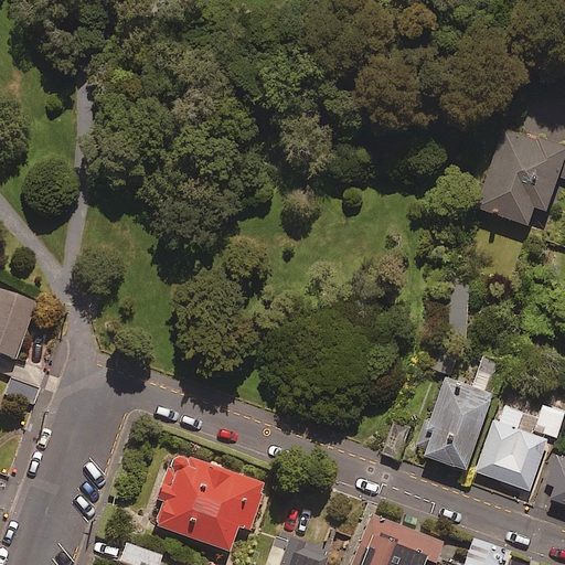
[(564,147),(504,126),(475,212),(530,231),(536,212),(548,215),(561,180),(564,181),(564,147)]
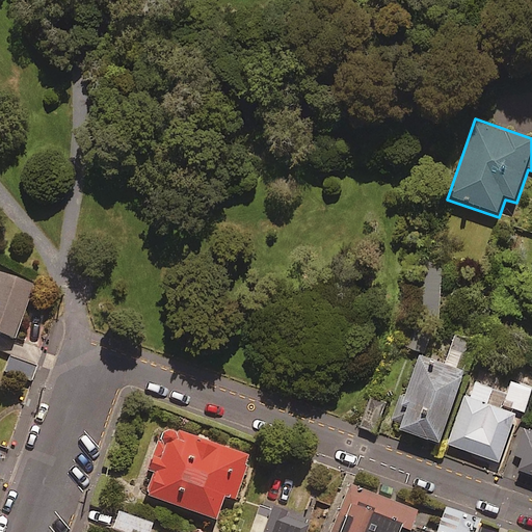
[(0,329),(21,337),(40,274),(3,263),(0,273),(0,329)]
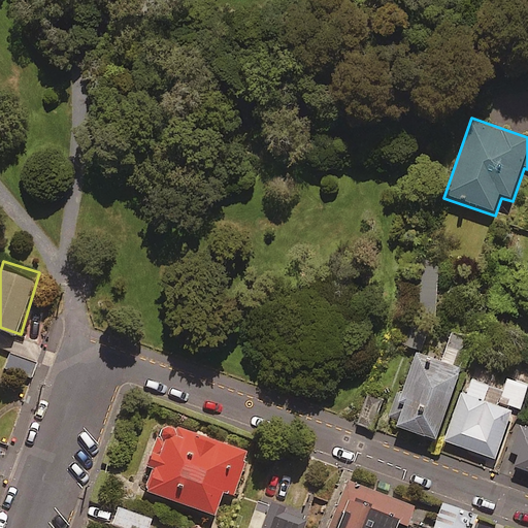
[(462,367),(417,353),(402,395),(398,394),(390,418),(397,421),(394,428),(436,442),(462,367)]
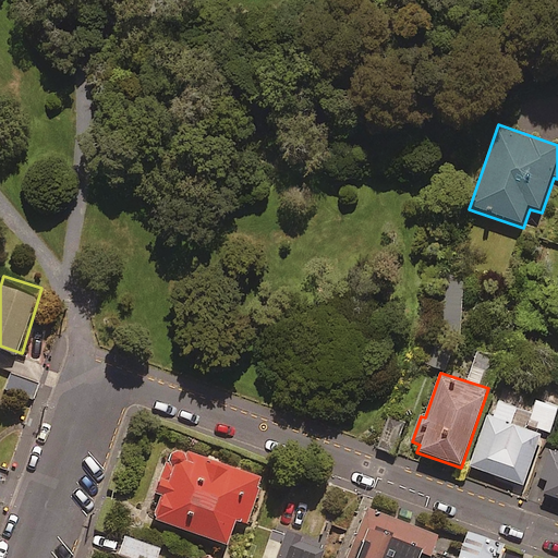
[(541,434),(487,415),(470,468),(523,487),(541,434)]
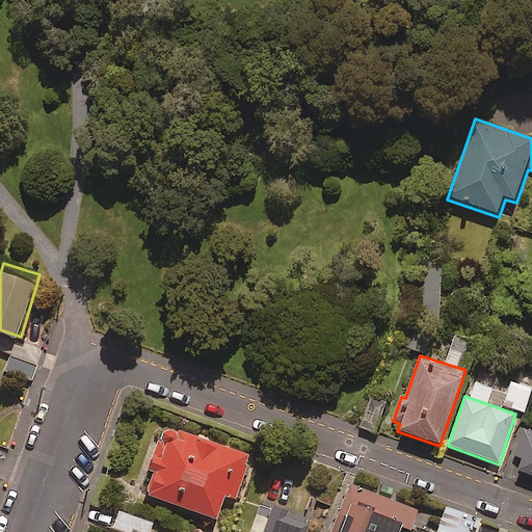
[(387,403),(371,397),(360,426),(375,432),(387,403)]
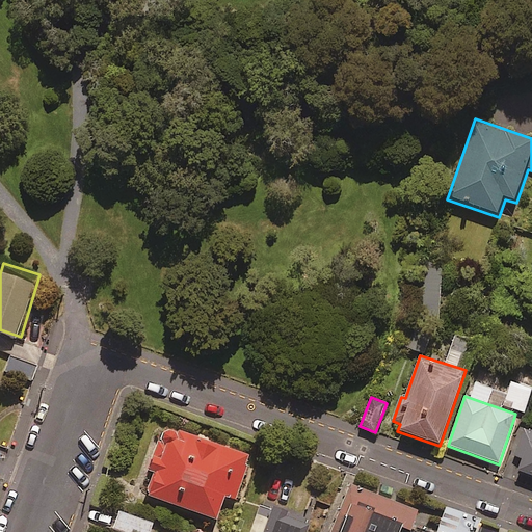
[(262,456),(171,423),(145,493),(237,526),(262,456)]
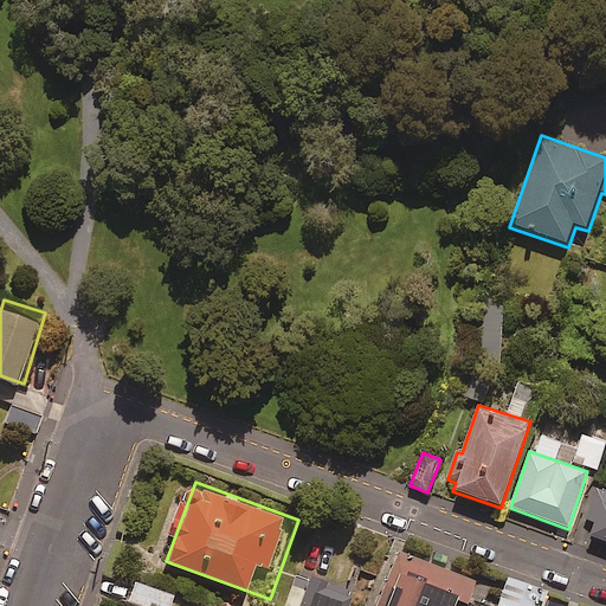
[(605,489),(595,485),(584,519),(594,522),(590,535),(605,541),(605,489)]
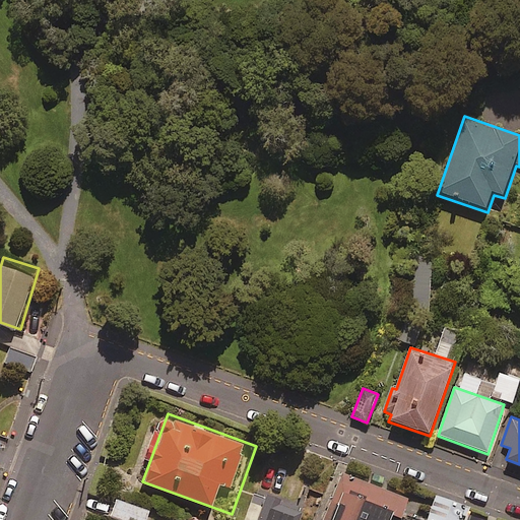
[(423,519),(427,508),(344,472),(326,519),(423,519)]
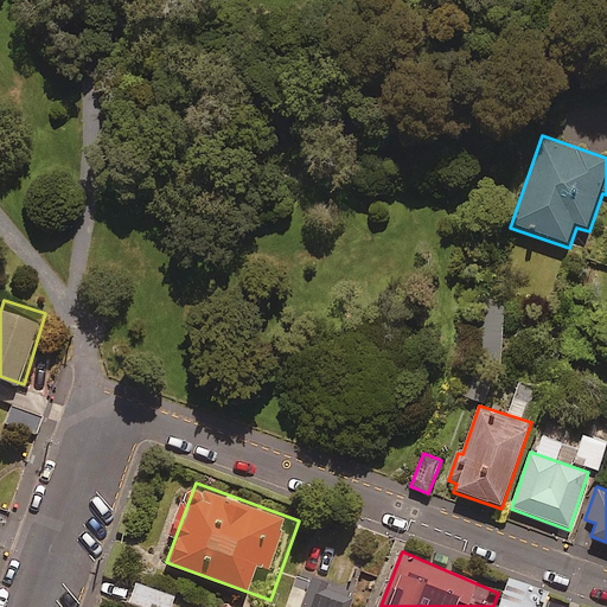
[(353,606),(362,587),(306,568),(292,606),(353,606)]
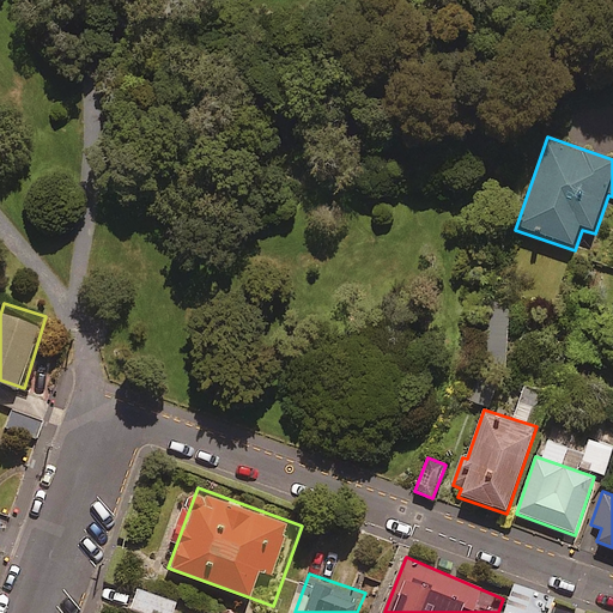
[(187,612),(194,595),(145,580),(137,604),(165,612),(187,612)]
